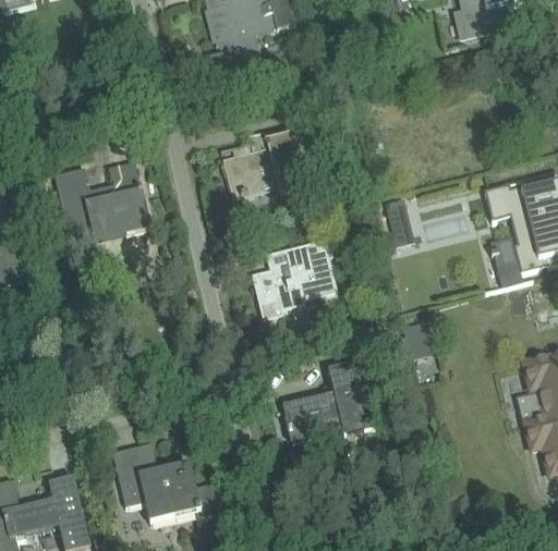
[(294,25),(288,0),(221,0),(206,0),(217,46),(219,45),(221,53),(209,57),(216,86),(249,77),(247,71),(264,68),(256,35),(294,25)]
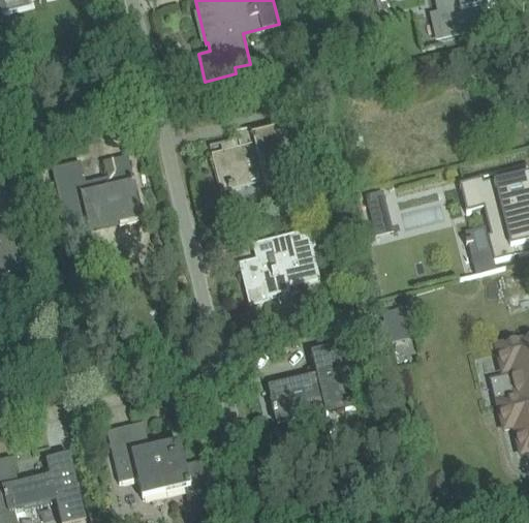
[(442,0),(445,10),(438,12),(443,34),(460,31),(480,26),(476,5),(477,5),(481,4),(483,5),(487,4),(487,3),(495,1),(495,0),(442,0)]
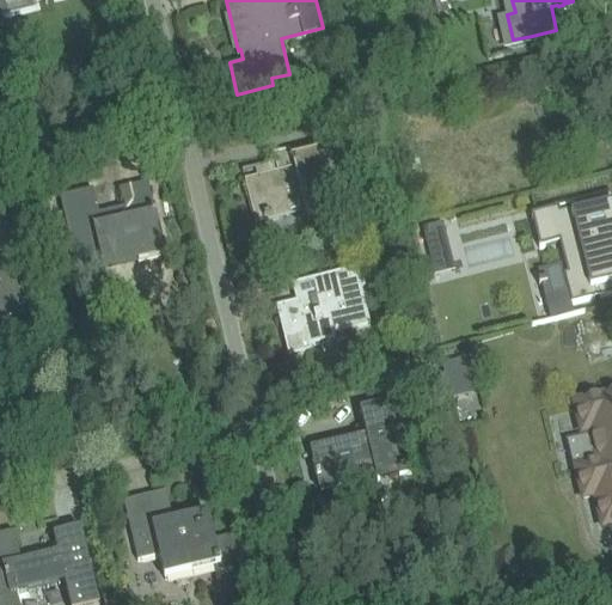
[(337,208),(322,146),(292,153),(294,163),(245,176),(256,220),(258,220),(257,215),(264,214),(264,215),(271,213),(271,212),(286,208),(285,201),(303,196),(307,215),(337,208)]
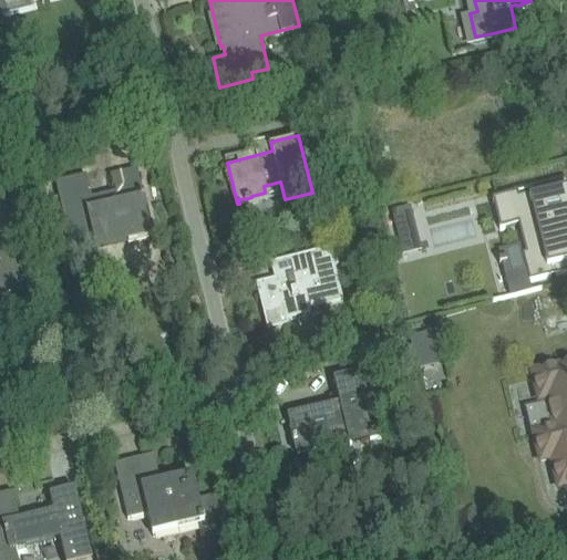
[(151,219),(137,164),(112,170),(119,195),(105,198),(104,195),(92,197),(90,189),(91,188),(86,170),(55,178),(72,249),(89,246),(88,241),(126,232),(129,239),(148,235),(145,220),(151,219)]
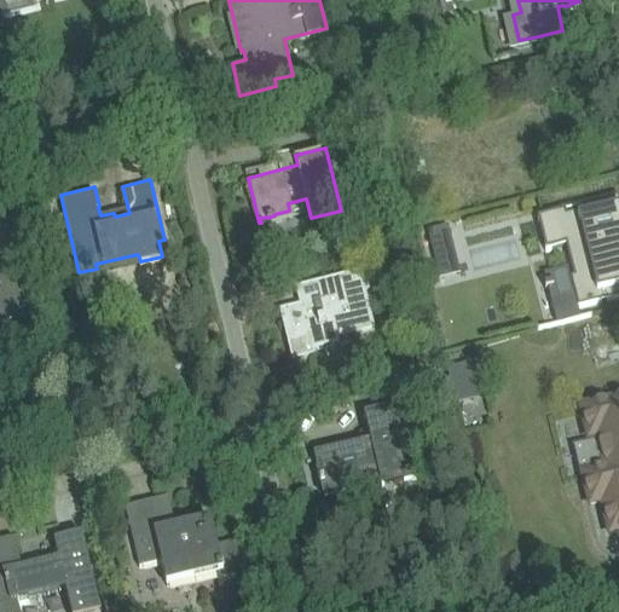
[(391,201),(400,198),(398,185),(388,188),(391,201)]
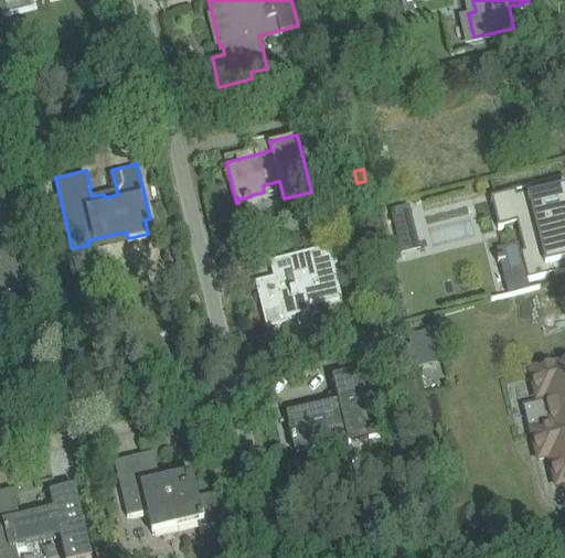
[(513,188),(490,193),(499,224),(516,220),(524,248),(521,249),(528,277),(564,267),(564,174),(533,183),(531,183),(531,184),(516,189),(515,186),(515,188),(513,188)]
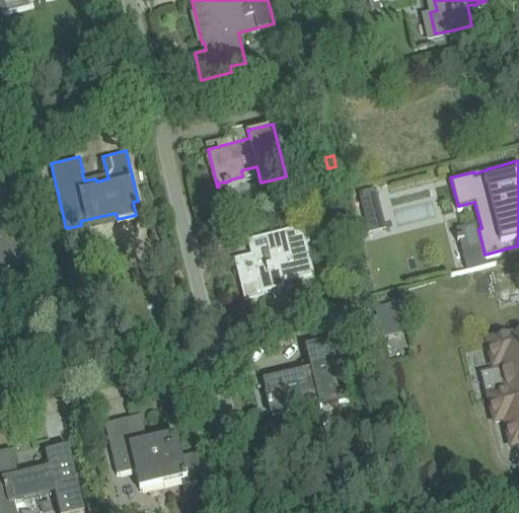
[(326,196),(343,192),(341,182),(324,187),(326,196)]
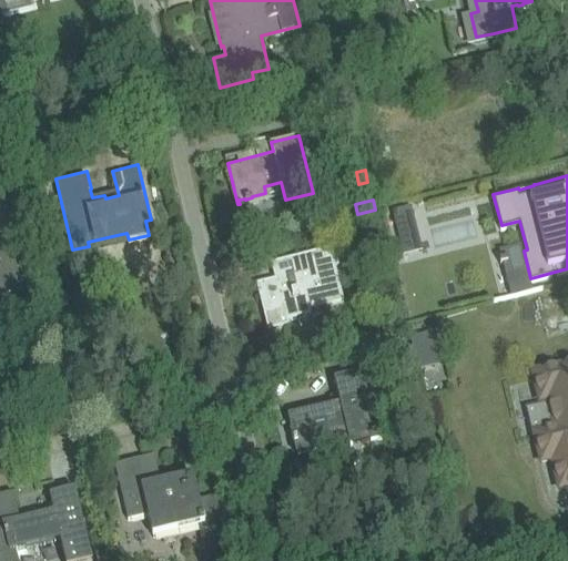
[(412,202),(393,206),(397,226),(415,222),(411,204),(412,204),(412,202)]
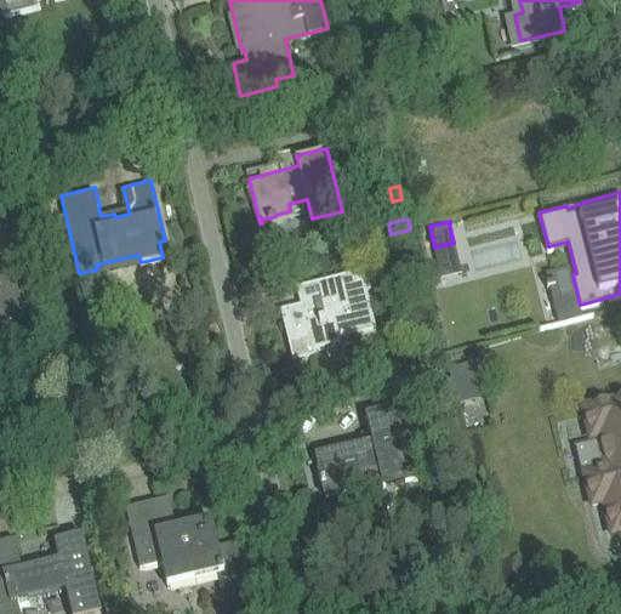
[(0,312),(22,302),(11,254),(0,257),(0,312)]
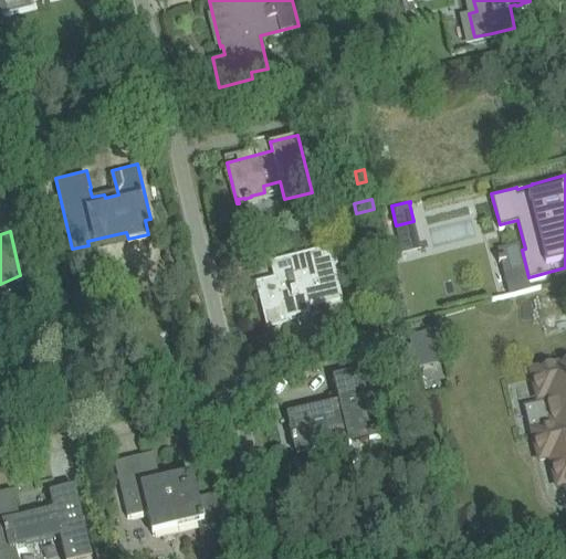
[(266,324),(286,319),(285,315),(310,308),(308,304),(343,295),(334,261),(337,260),(333,242),(282,255),(285,271),(255,278),(266,324)]
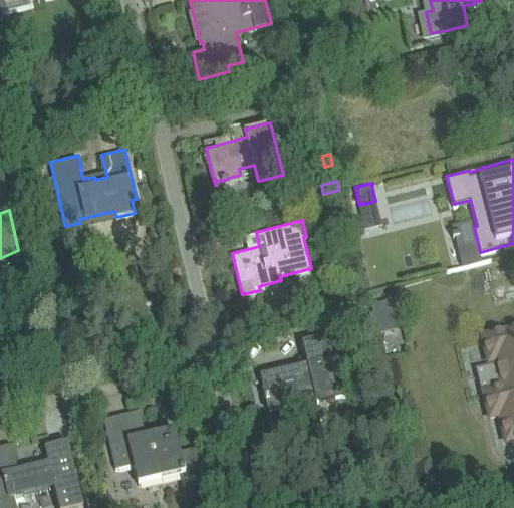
[(391,298),(371,302),(378,331),(398,327),(391,298)]
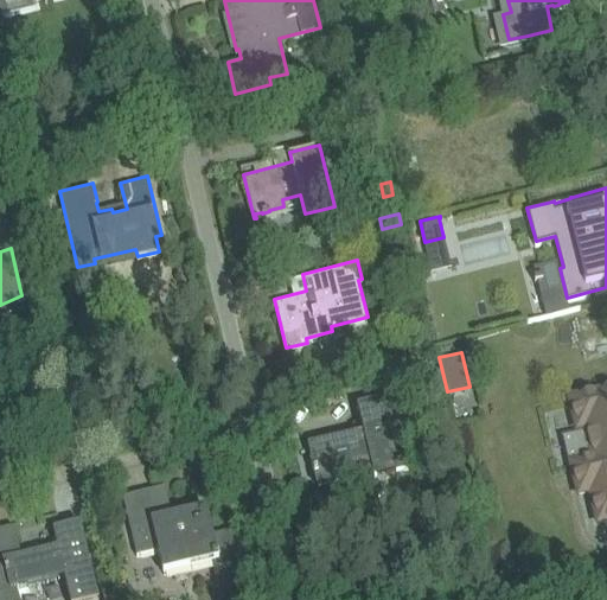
[(363,427),(307,441),(308,445),(308,446),(312,460),(313,463),(315,476),(315,477),(317,482),(372,468),(374,470),(404,463),(404,461),(401,463),(397,446),(393,429),(391,426),(395,425),(411,421),(407,401),(440,393),(433,359),(394,369),(402,402),(403,410),(393,413),(389,414),(385,397),(389,397),(389,396),(381,397),(357,403),(363,427)]
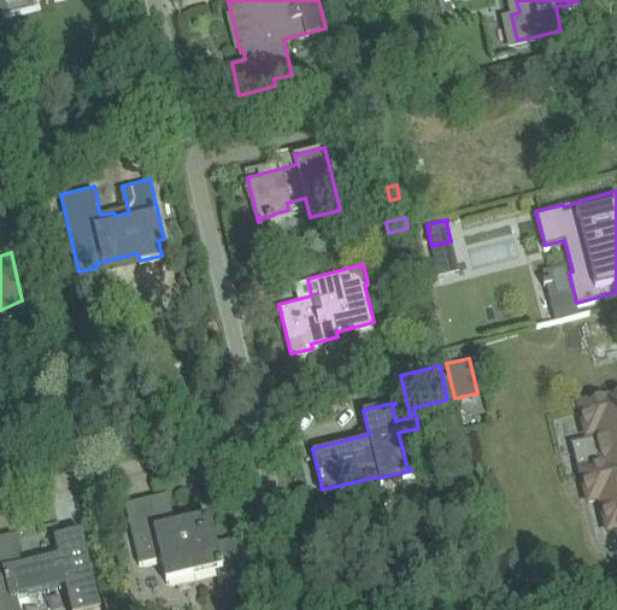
[(616,391),(580,400),(587,432),(595,430),(597,434),(603,462),(581,467),(588,498),(600,496),(609,527),(616,525),(616,391)]
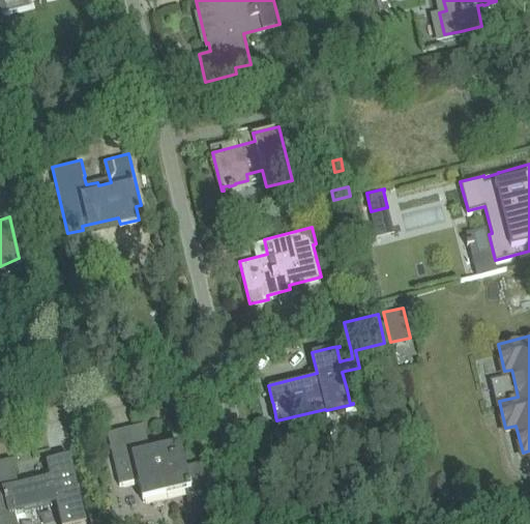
[(136,424),(108,431),(112,450),(120,482),(139,477),(144,497),(185,487),(186,487),(190,486),(205,483),(206,482),(202,460),(185,464),(182,465),(178,444),(151,450),(151,453),(143,455),(136,424)]
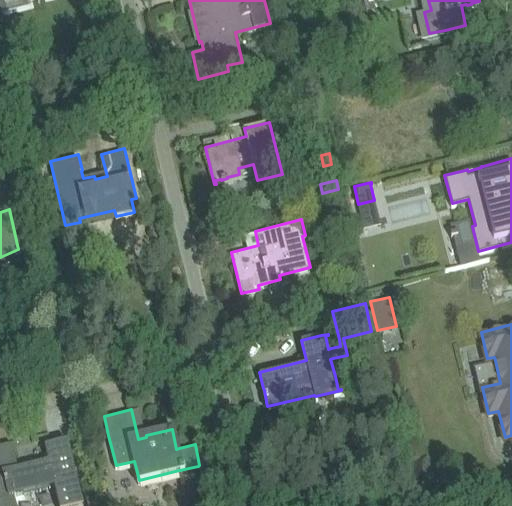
[(0,505),(13,502),(11,493),(54,483),(55,488),(57,495),(59,505),(72,505),(78,505),(84,503),(80,490),(79,483),(73,460),(73,458),(68,438),(67,435),(51,439),(44,440),(48,458),(18,465),(15,466),(12,455),(15,454),(12,441),(0,443),(0,505)]
